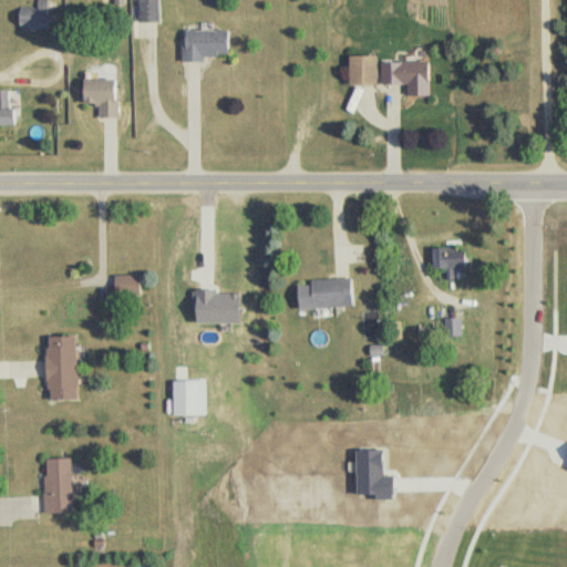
[(160,23),(158,0),(137,0),(138,23),(160,23)]
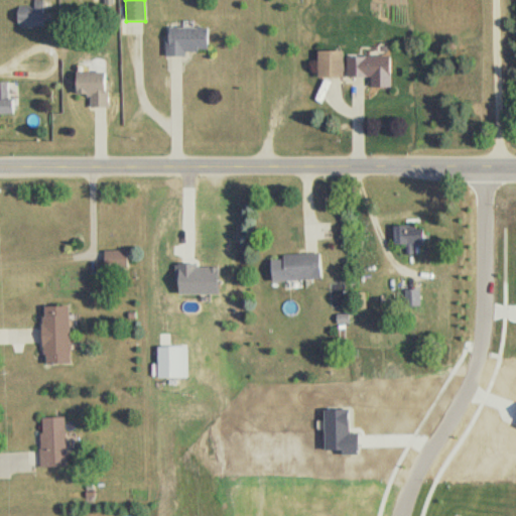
[(43,13),(18,13),(18,27),(43,27),(43,13)]
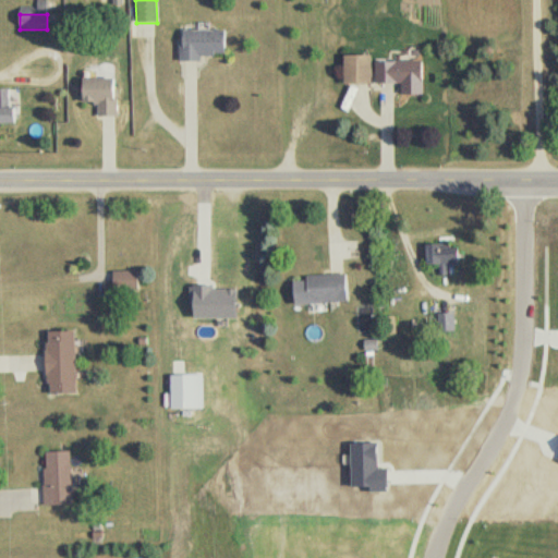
[(201,61),(201,56),(225,56),(225,29),(181,29),(181,61),(201,61)]
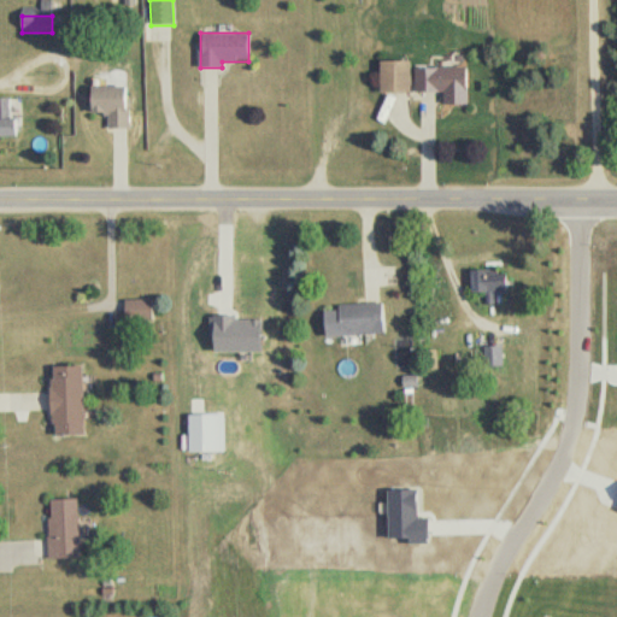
[(380,94),(410,94),(410,62),(380,62),(380,94)]
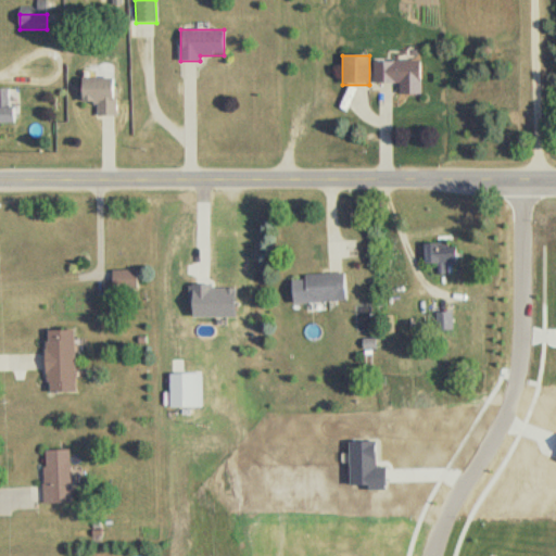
[(375,84),(400,84),(400,95),(421,95),(421,62),(375,62),(375,84)]
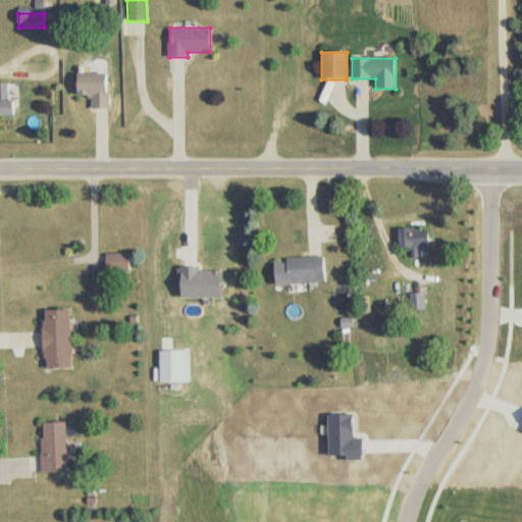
[(92,110),(109,110),(109,74),(77,74),(77,98),(92,98),(92,110)]
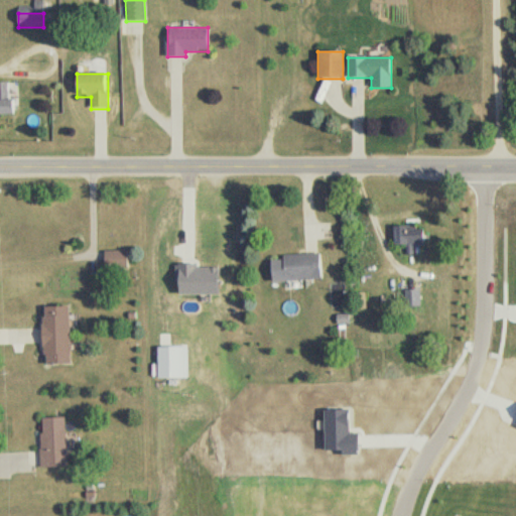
[(0,116),(12,116),(12,84),(0,84),(0,116)]
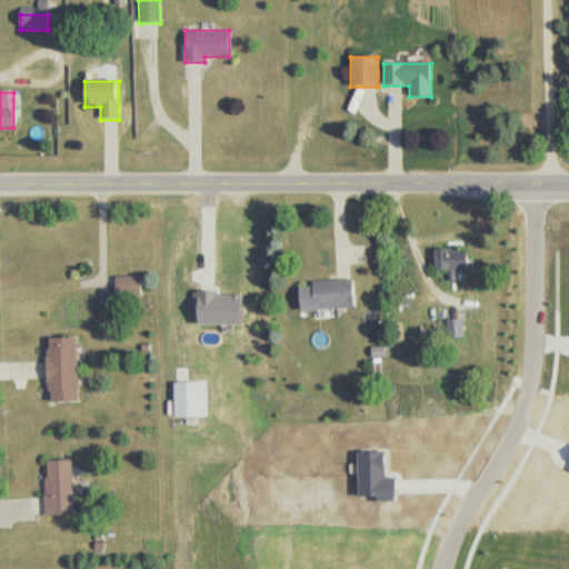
[(467,271),(467,250),(436,250),(436,271),(467,271)]
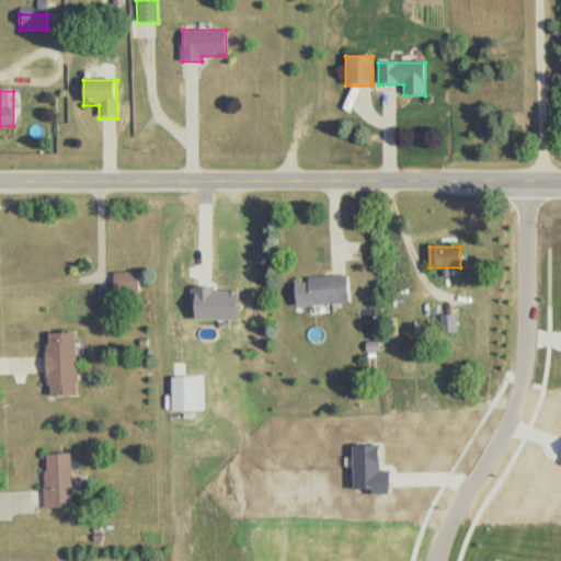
[(138,294),(138,273),(114,273),(114,294),(138,294)]
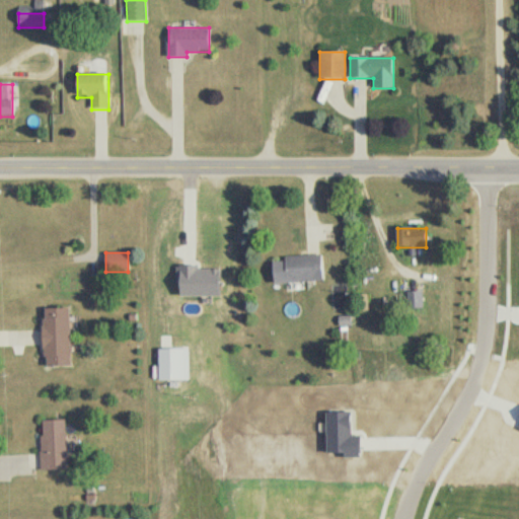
[(322,255),(272,258),(274,284),(323,281),(322,255)]
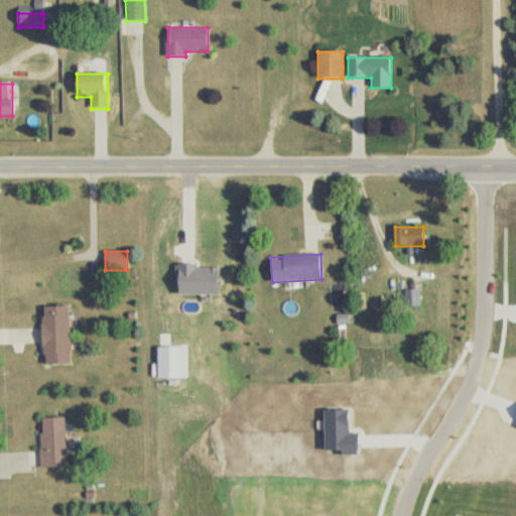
[(420,306),(420,289),(405,290),(406,307),(420,306)]
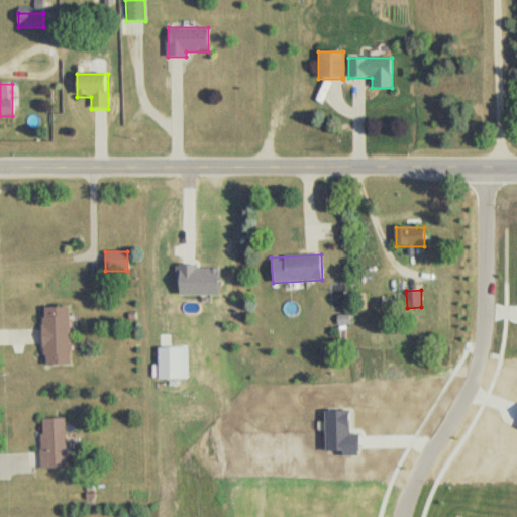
[(43,308),(43,366),(70,366),(70,308),(43,308)]
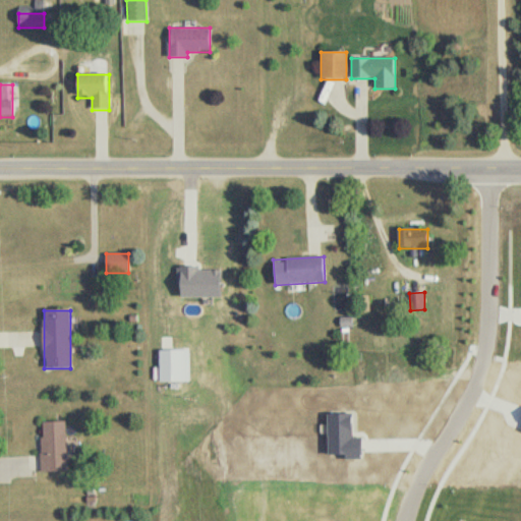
[(66,470),(66,421),(42,421),(42,470),(66,470)]
